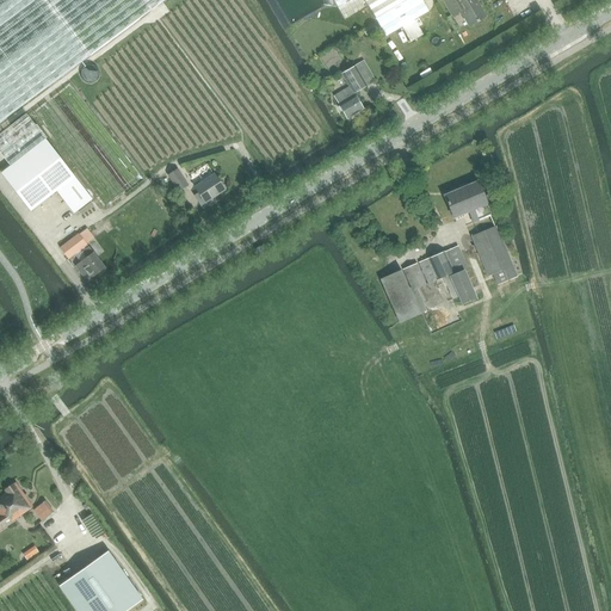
[(0,0),(0,122),(164,0),(0,0)]
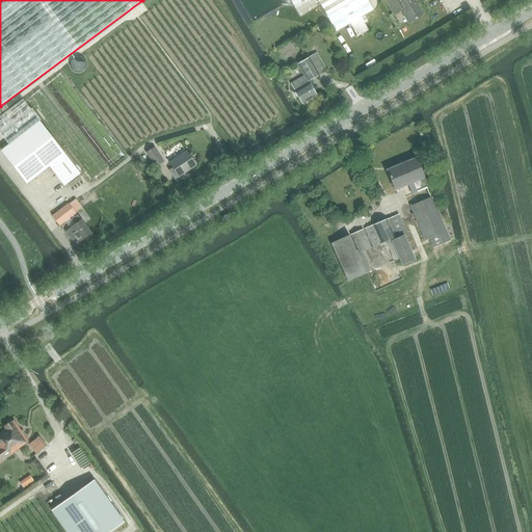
[(290,0),(293,6),(302,0),(317,0),(336,31),(349,23),(357,36),(369,30),(361,17),(373,9),(367,0),(290,0)]
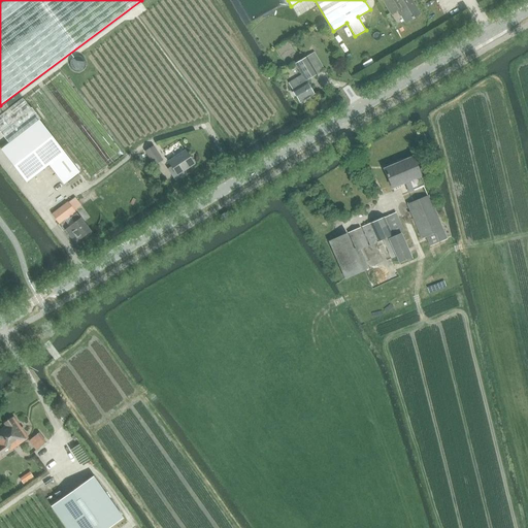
[(382,0),(390,13),(397,10),(405,23),(421,14),(411,0),(382,0)]
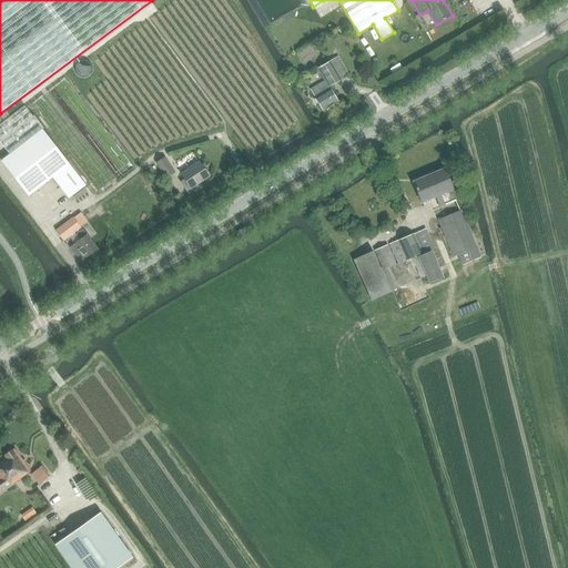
[(330,88),(350,75),(337,57),(317,69),(325,81),(311,90),(323,111),(337,102),(330,88)]
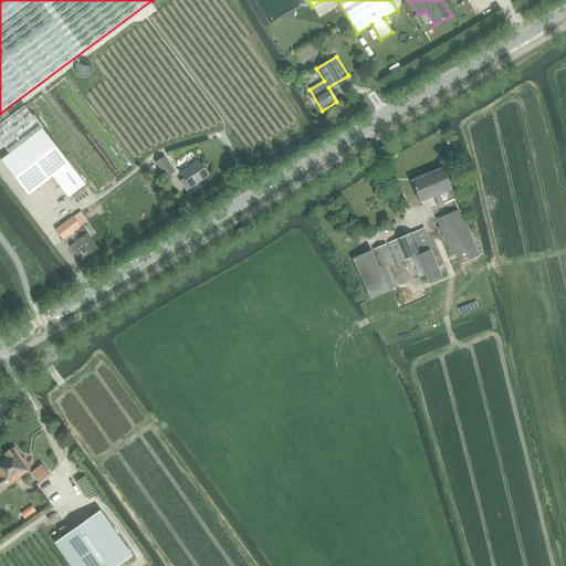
[(31,104),(101,194),(134,167),(65,77),(31,104)]
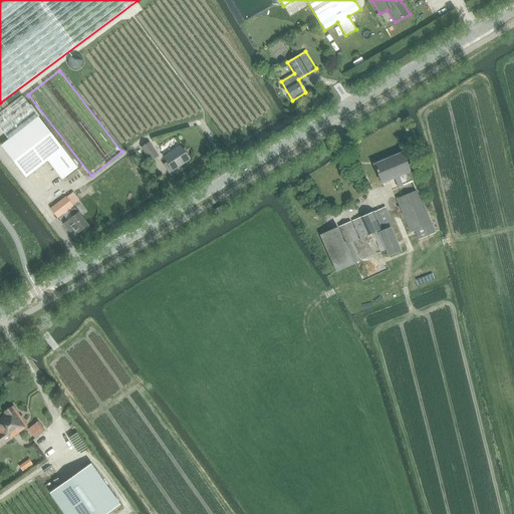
[(26,179),(48,161),(63,180),(77,169),(38,117),(21,97),(0,113),(0,131),(7,142),(1,147),(26,179)]
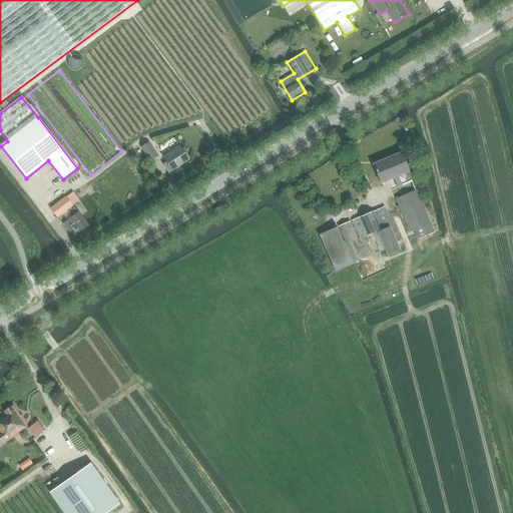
[(150,160),(157,155),(149,142),(141,147),(150,160)]
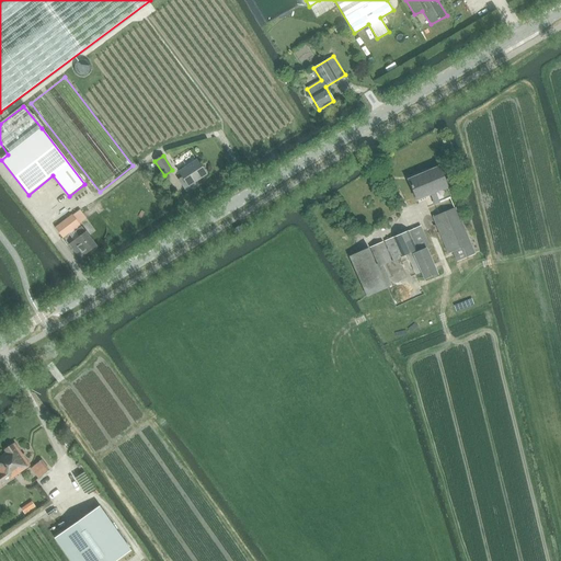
[(198,161),(180,173),(183,180),(180,182),(186,192),(196,185),(195,182),(206,174),(198,161)]
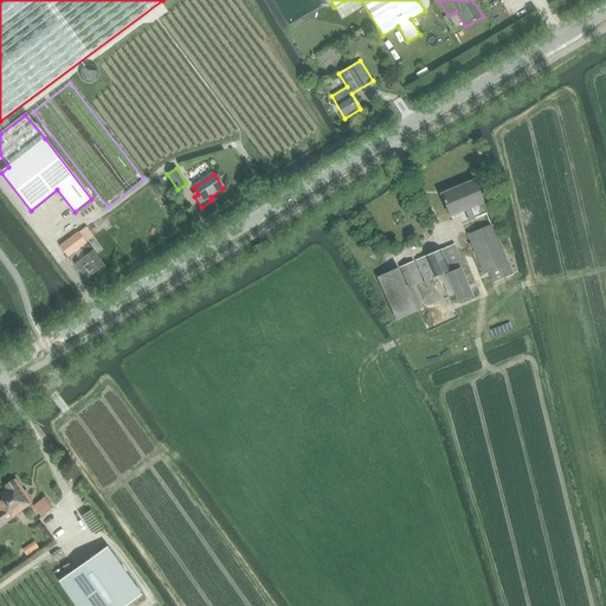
[(475,219),(488,213),(474,180),(442,194),(450,217),(470,208),(475,219)]
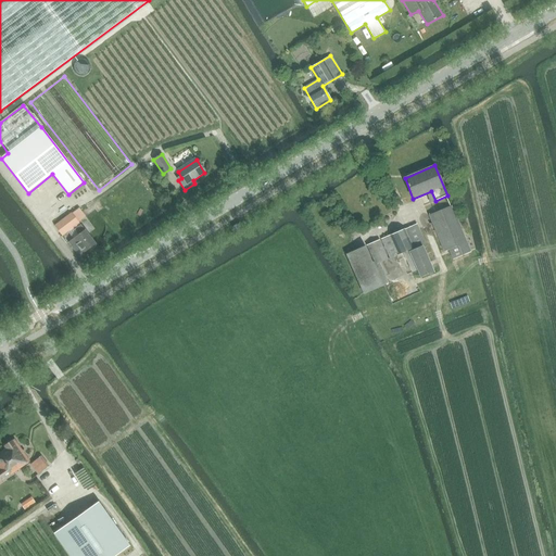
[(444,252),(450,250),(453,260),(471,252),(452,205),(429,215),(444,252)]
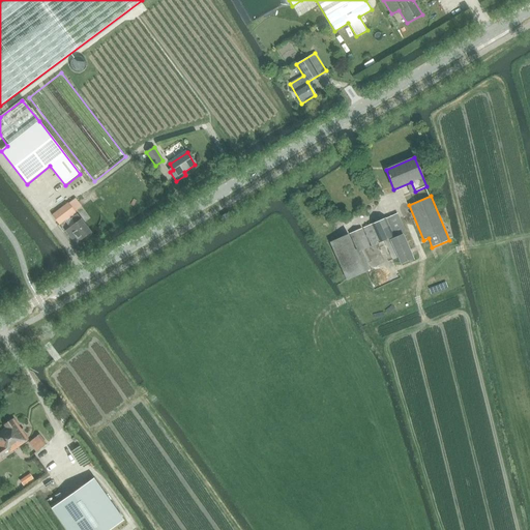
[(59,225),(66,219),(71,227),(65,231),(76,243),(81,239),(91,232),(81,219),(76,212),(82,207),(76,199),(69,204),(68,203),(52,215),(59,225)]
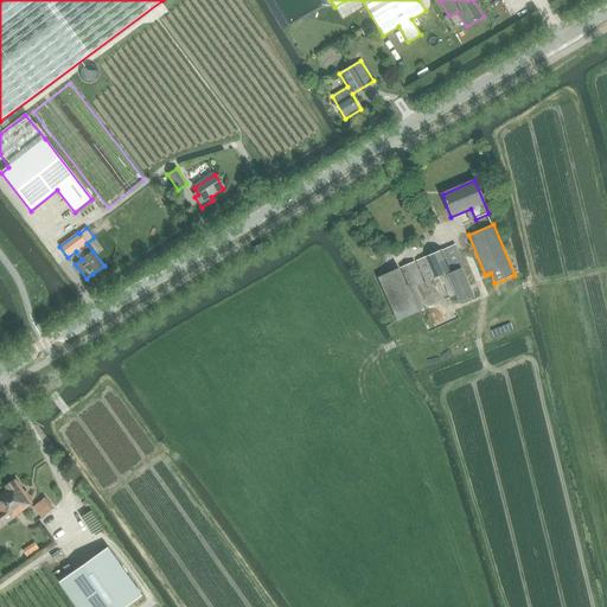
[(256,254),(264,249),(262,243),(254,248),(256,254)]
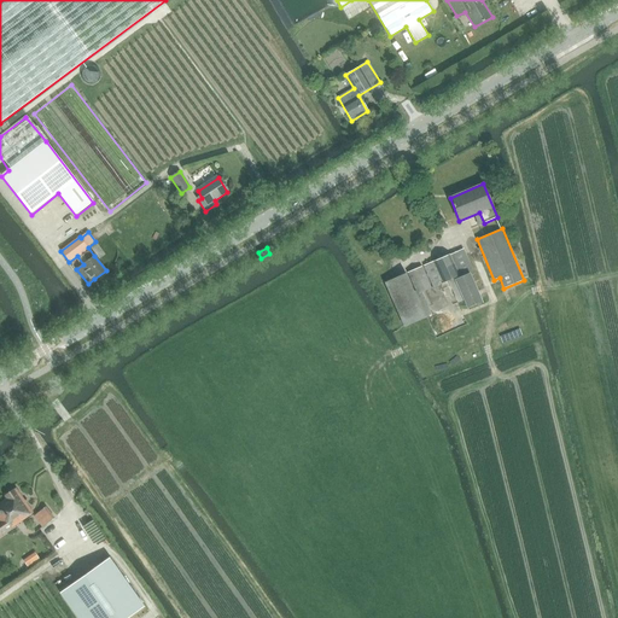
[(468,309),(483,302),(470,273),(473,272),(464,249),(450,255),(424,266),(433,287),(454,279),(468,309)]
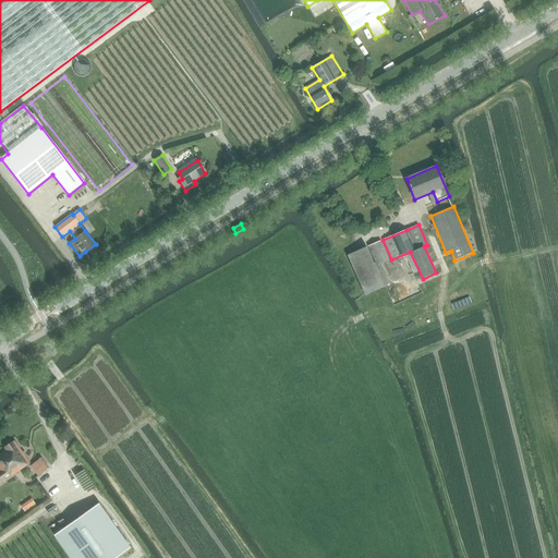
[(368,246),(375,263),(367,246),(348,255),(365,295),(390,284),(381,264),(389,261),(380,241),(368,246)]
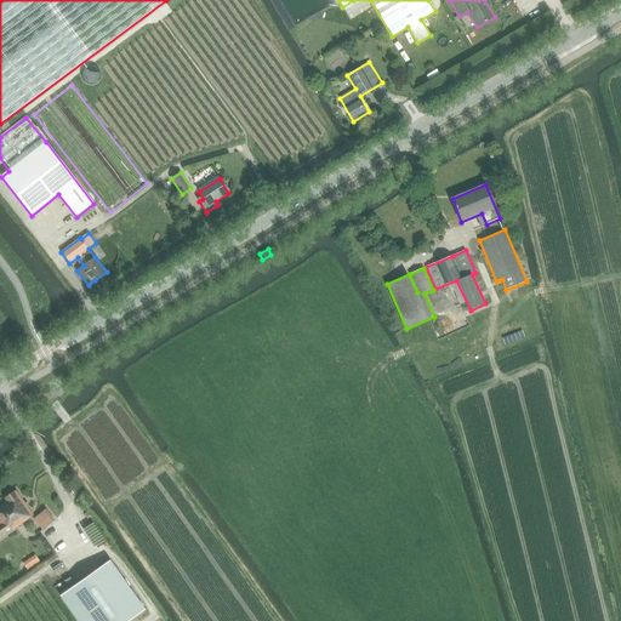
[(0,537),(33,516),(16,490),(5,499),(6,501),(0,505),(0,537)]
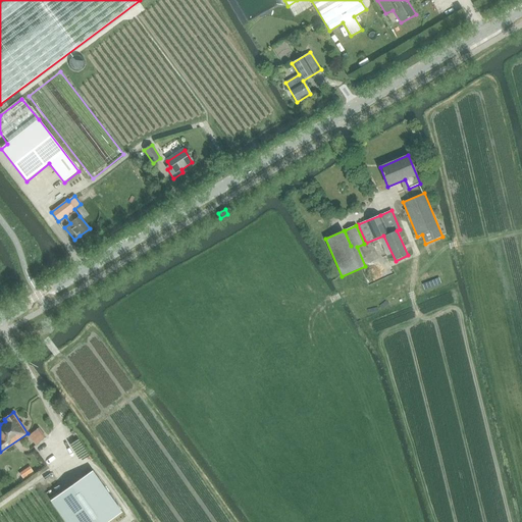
[(46,436),(39,428),(34,433),(40,440),(46,436)]
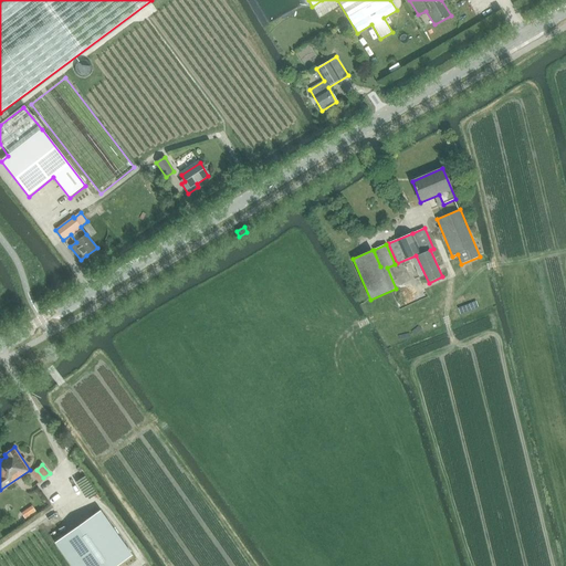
[(117,565),(132,556),(100,511),(54,543),(71,565),(117,565)]
